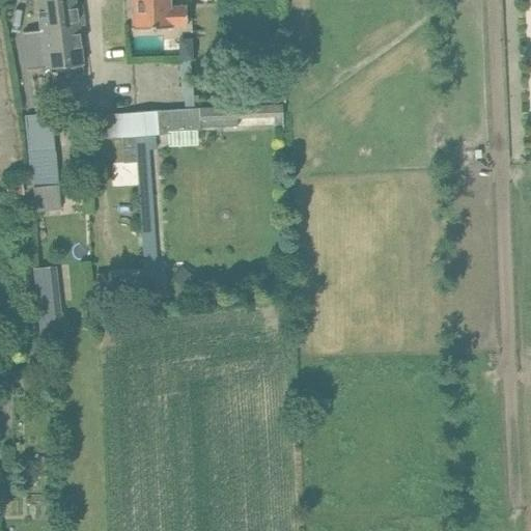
[(46,34),(78,30),(74,0),(35,0),(39,29),(22,31),(24,52),(26,71),(50,67),(46,34)]
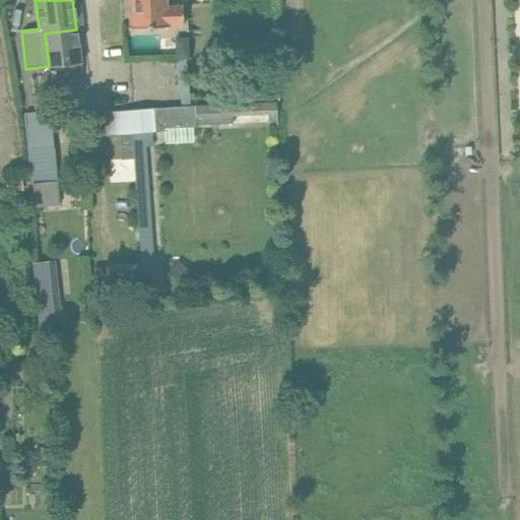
[(166,0),(129,0),(130,2),(132,2),(133,11),(130,12),(131,28),(168,26),(168,25),(183,25),(182,6),(167,6),(166,0)]
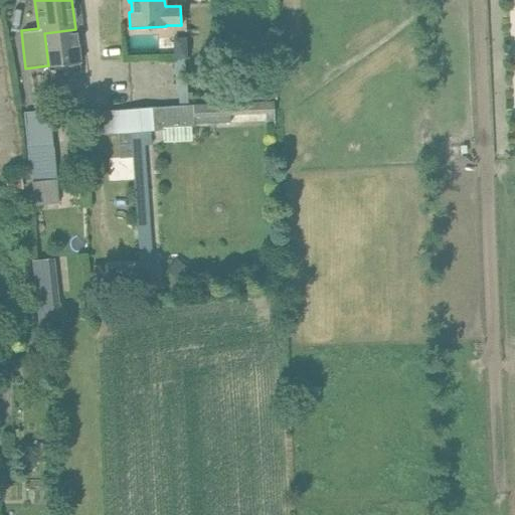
[(80,62),(75,29),(44,33),(48,65),(64,64),(65,72),(80,70),(80,62)]
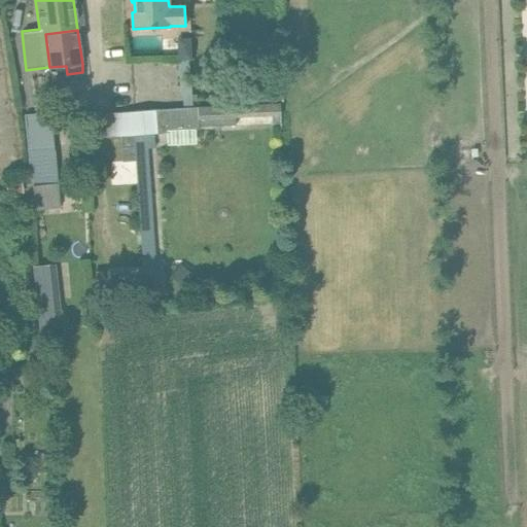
[(181,86),(190,86),(188,60),(177,61),(179,88),(181,86)]
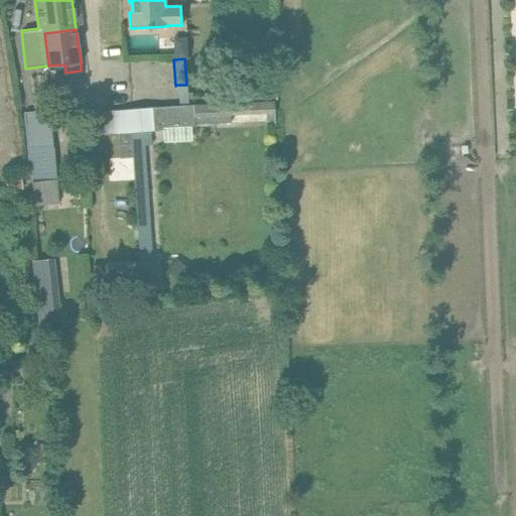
[(262,67),(247,67),(249,102),(264,101),(262,67)]
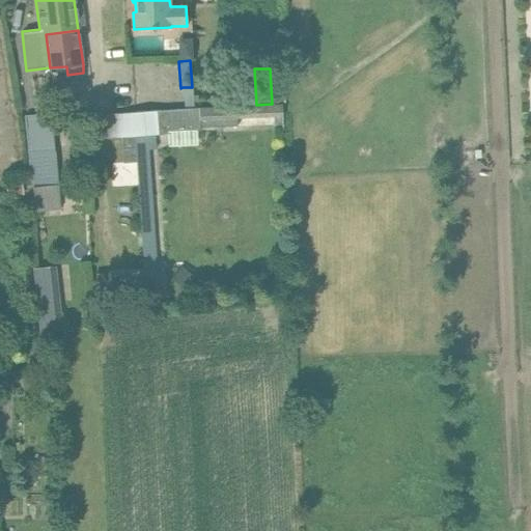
[(198,108),(106,114),(108,138),(122,137),(123,157),(123,159),(123,161),(137,161),(141,233),(144,269),(145,292),(146,304),(159,303),(154,233),(148,149),(147,135),(155,135),(167,134),(168,131),(197,130),(200,130),(238,128),(236,118),(282,116),(282,115),(282,104),(272,104),(256,105),(198,108)]
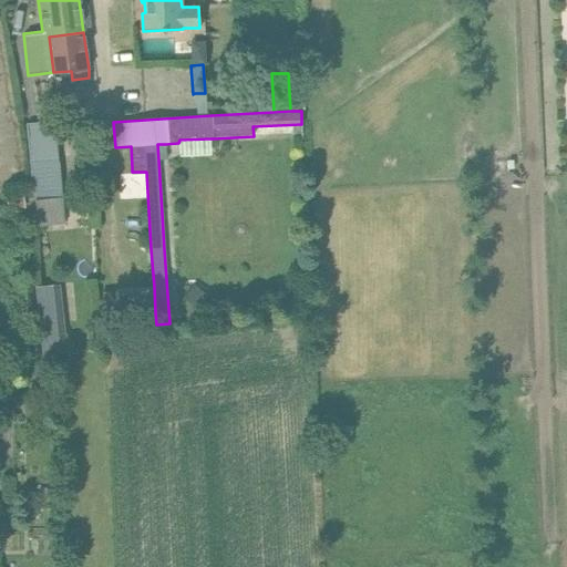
[(54,125),(26,129),(30,163),(58,161),(54,125)]
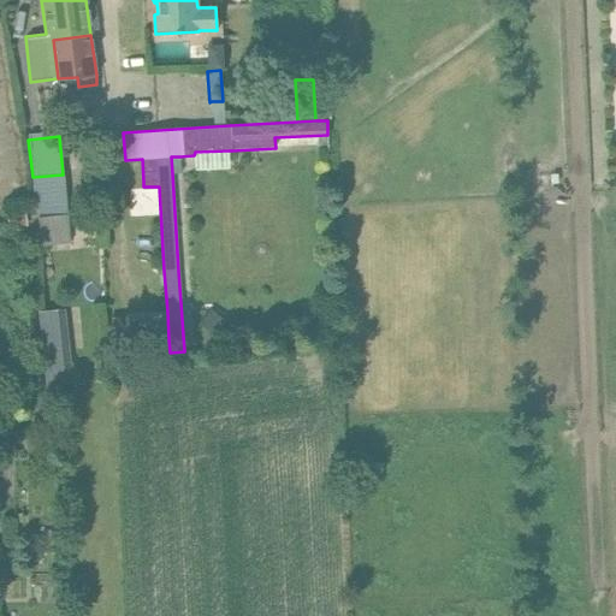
[(63,175),(33,177),(37,221),(41,220),(43,243),(66,241),(64,218),(67,218),(63,175)]
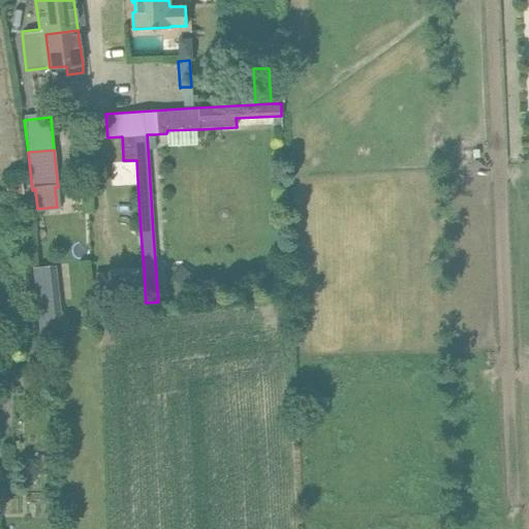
[(53,266),(36,266),(37,329),(54,329),(53,266)]
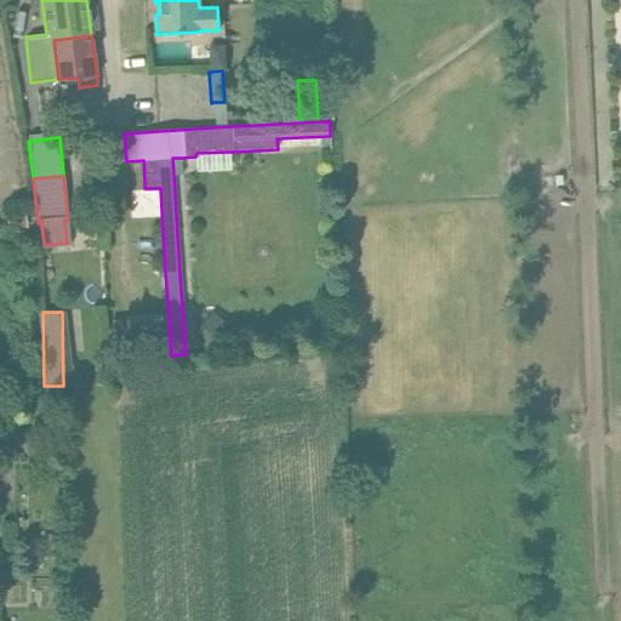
[(232,328),(211,312),(200,326),(221,342),(232,328)]
